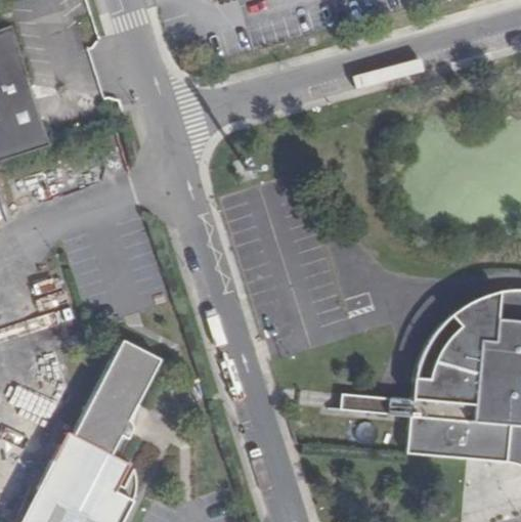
[(0,27),(0,160),(50,144),(11,24),(0,27)]
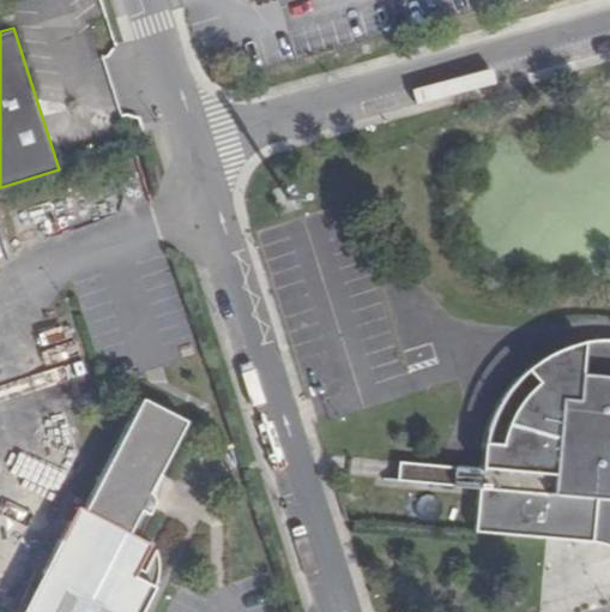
[(477,531),(596,540),(597,522),(609,527),(609,340),(586,341),(557,349),(523,372),(507,390),(495,411),(485,439),(477,531)]
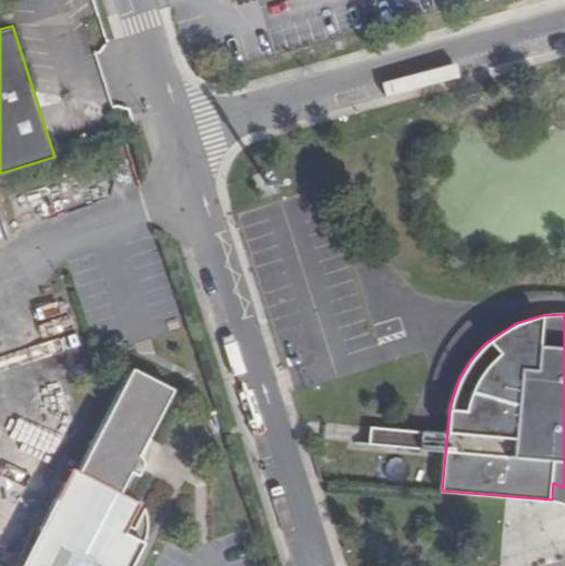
[(73,467),(21,565),(131,565),(144,543),(125,532),(140,503),(121,493),(174,387),(133,367),(80,472),(73,467)]
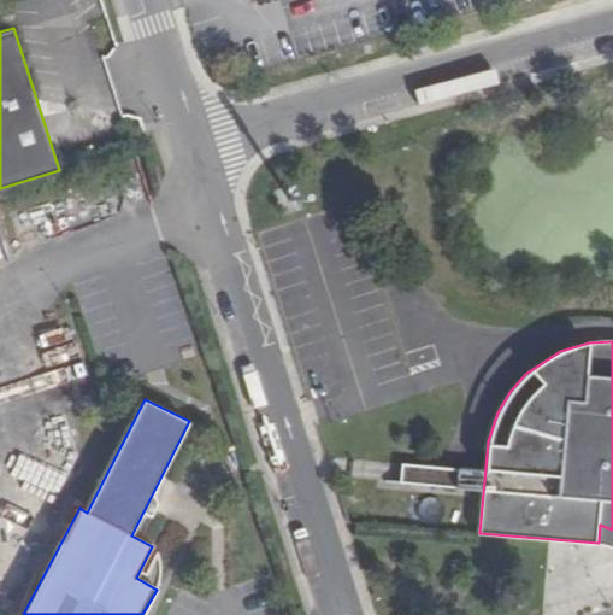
[(402,481),(444,485),(446,466),(404,462),(402,481)]
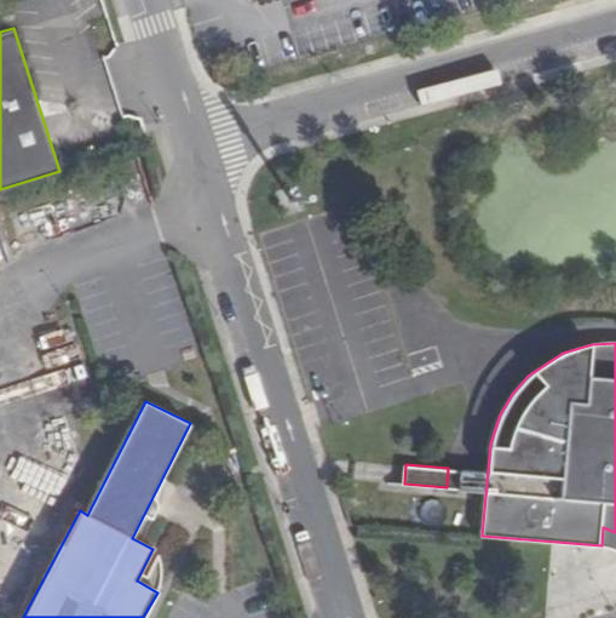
[(615,532),(603,527),(602,545),(615,550),(615,532)]
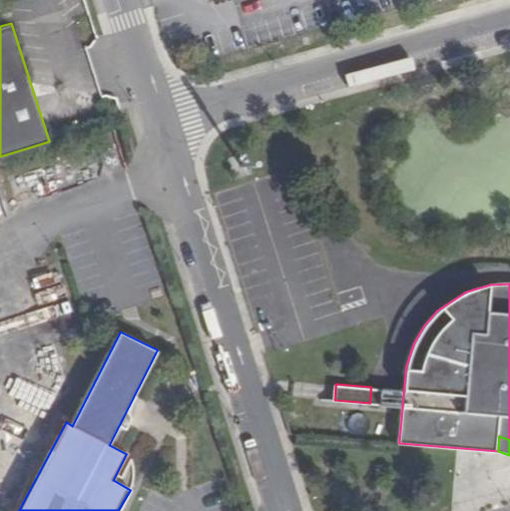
All buildings are outlined.
